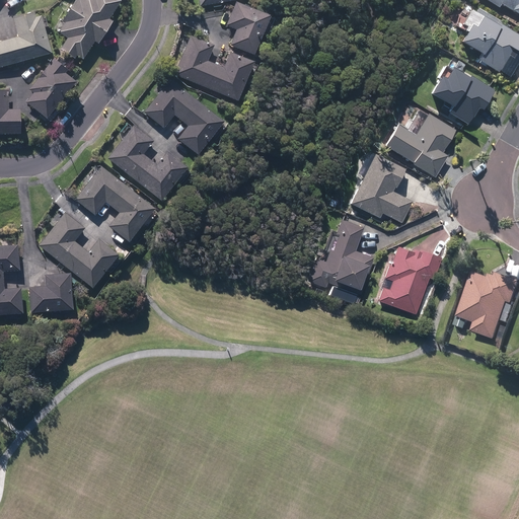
[(81,55),(118,2),(114,0),(73,0),(56,31),(65,36),(59,46),(73,56),(76,52),(81,55)]
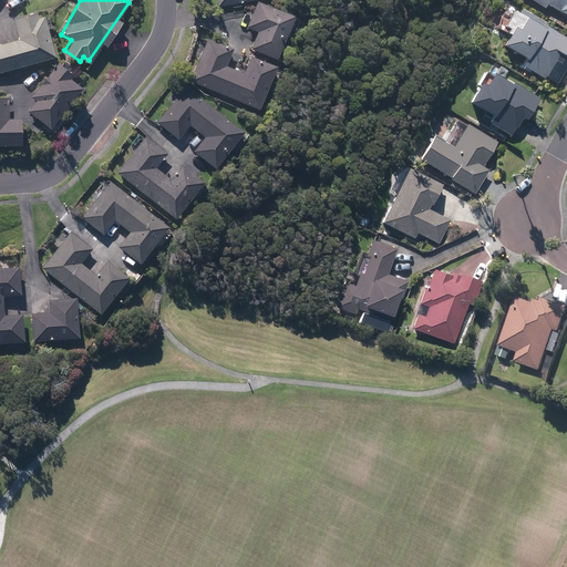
[(300,13),(256,0),(248,26),(257,28),(250,48),(274,55),(280,33),(292,37),(300,13)]
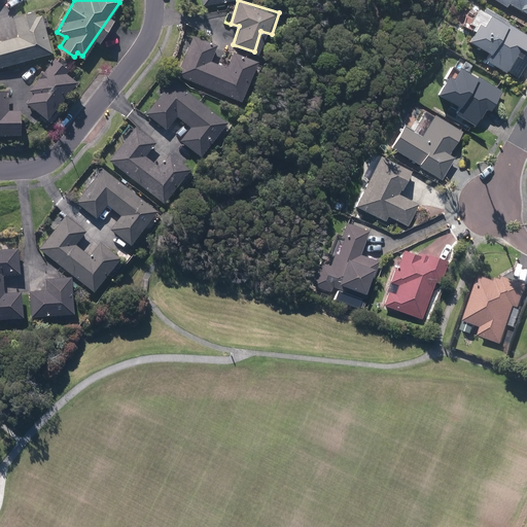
[(505,0),(526,10),(526,0),(496,0),(498,1),(498,0),(505,0)]
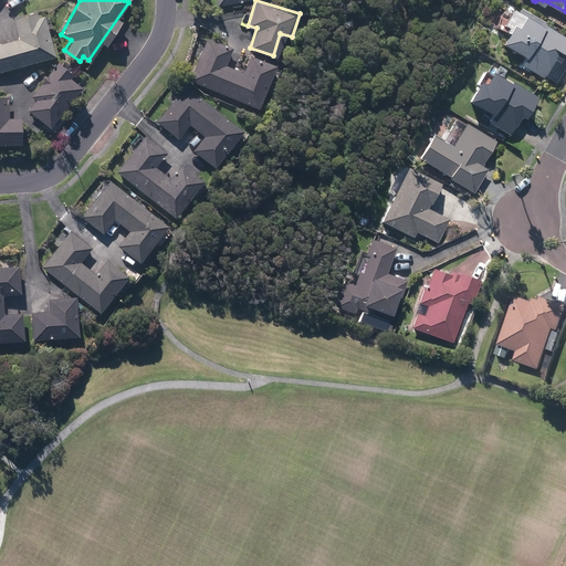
[(0,74),(55,59),(44,18),(39,19),(38,13),(13,21),(20,41),(0,46),(0,74)]
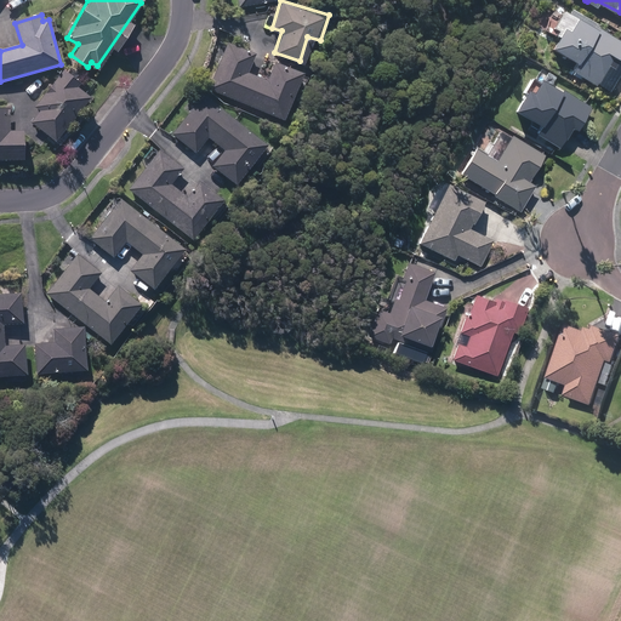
[(559,30),(551,46),(577,61),(573,70),(596,81),(610,53),(619,57),(620,52),(620,44),(577,22),(570,35),(559,30)]
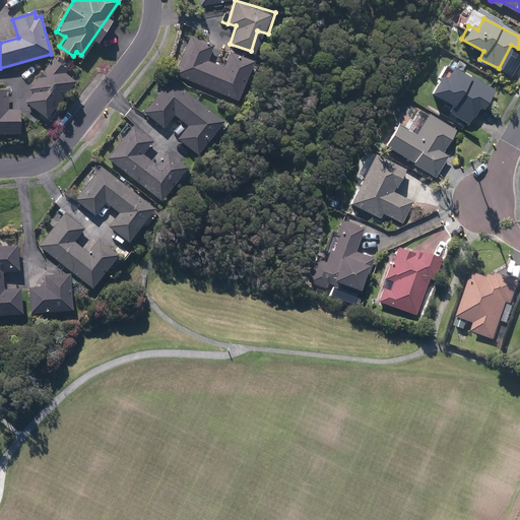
[(211,41),(192,33),(175,71),(235,98),(246,61),(228,54),(224,67),(203,58),(211,41)]
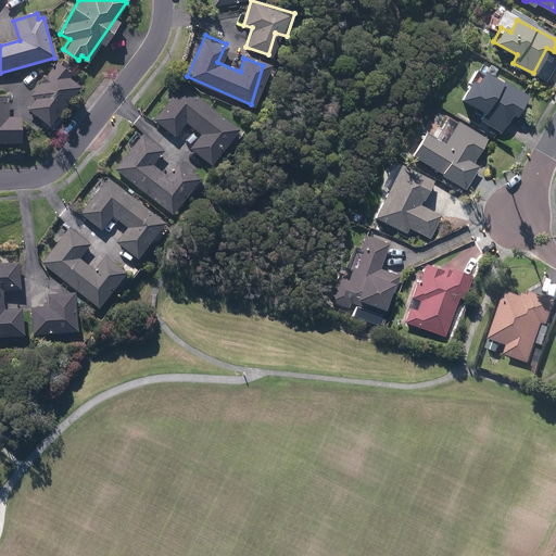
[(79,83),(55,63),(30,92),(35,97),(27,105),(47,122),(79,83)]
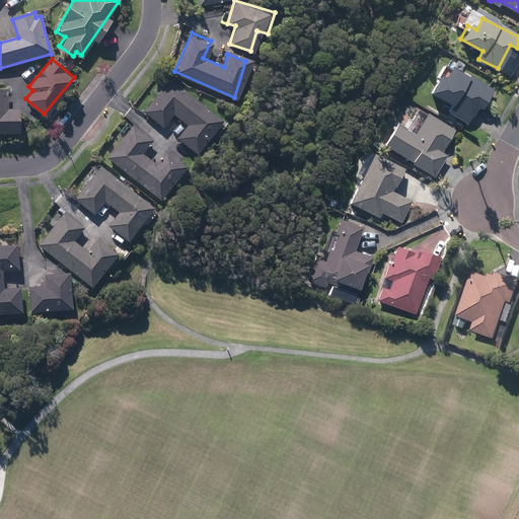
[(469,72),(448,67),(444,76),(439,74),(434,82),(429,90),(452,103),(450,109),(467,118),(475,103),(483,107),(494,89),(469,72)]
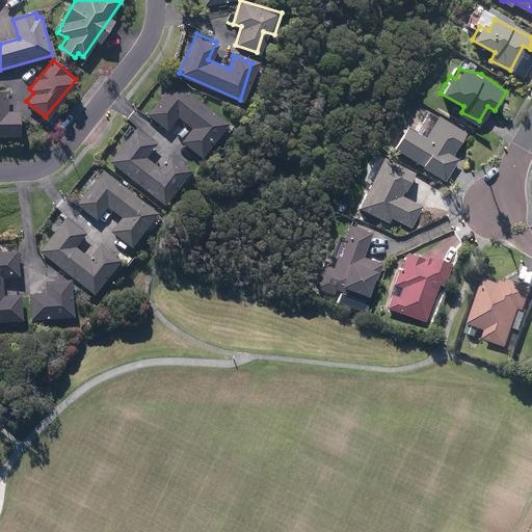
[(223,123),(173,82),(149,112),(165,125),(175,114),(191,127),(181,139),(198,154),(223,123)]
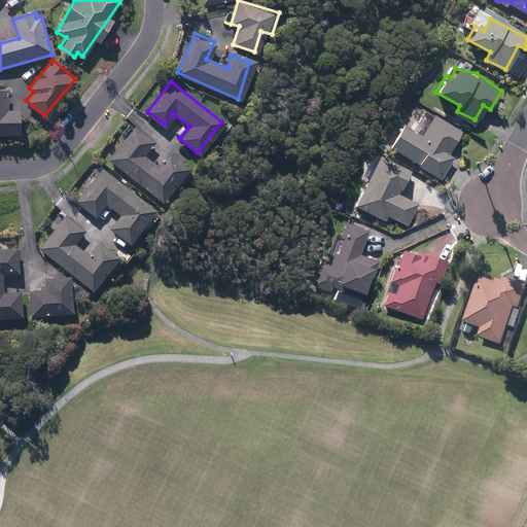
[(0,136),(21,136),(20,112),(8,112),(8,93),(0,92),(0,136)]
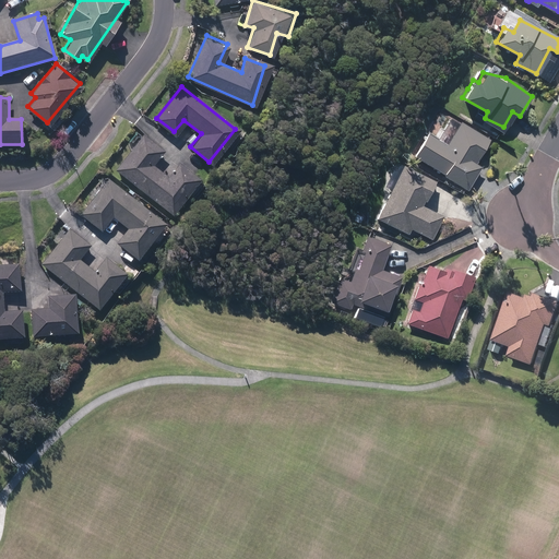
[(466,187),(487,138),(459,126),(448,143),(431,133),(414,154),(440,170),(441,176),(466,187)]
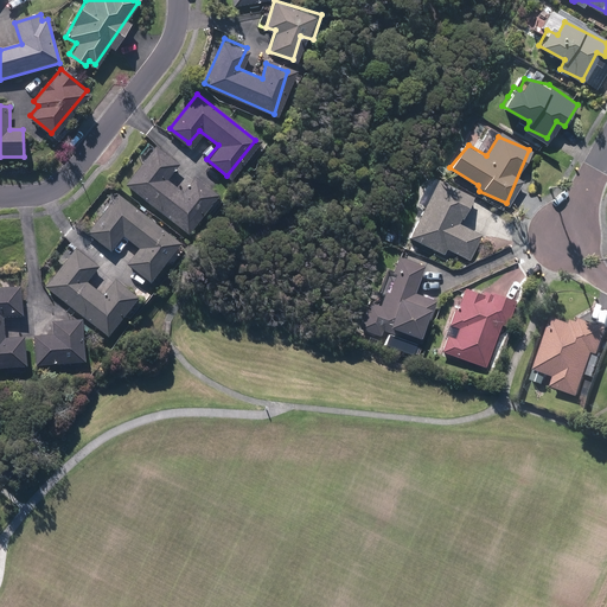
[(157,144),(126,180),(189,231),(218,196),(198,179),(185,195),(163,177),(177,160),(157,144)]
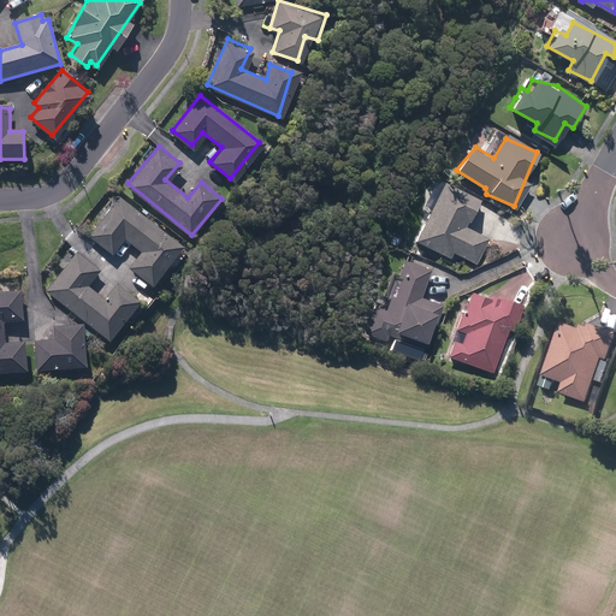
[(478,200),(445,184),(418,237),(446,253),(449,248),(473,260),(486,235),(462,223),(469,209),(472,211),(478,200)]
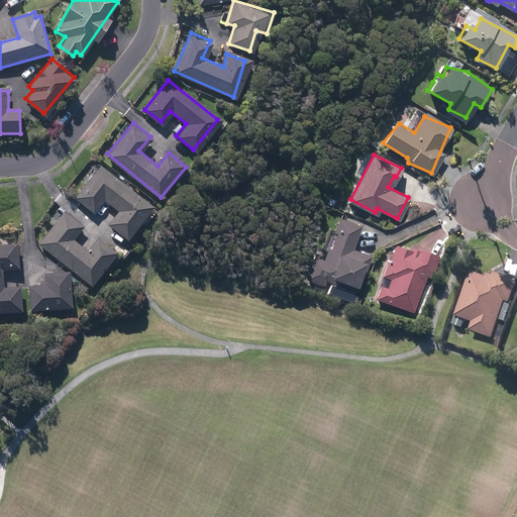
[(149,205),(101,165),(76,195),(93,209),(103,197),(118,210),(108,222),(125,235),(149,205)]
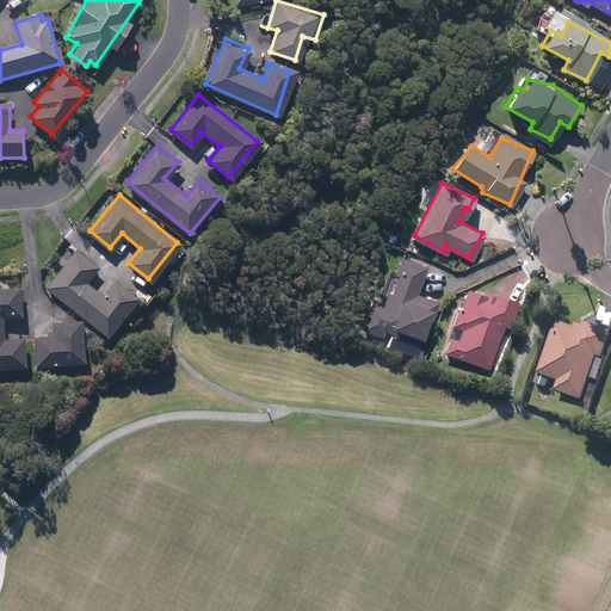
[(75,247),(45,285),(110,334),(137,298),(113,279),(102,294),(85,281),(97,265),(75,247)]
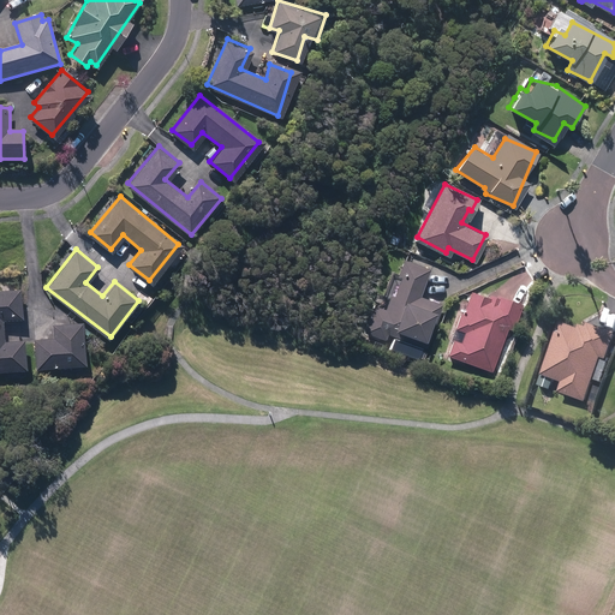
[(423,338),(439,303),(421,293),(428,266),(405,261),(387,305),(372,305),(365,330),(384,335),(390,328),(423,338)]
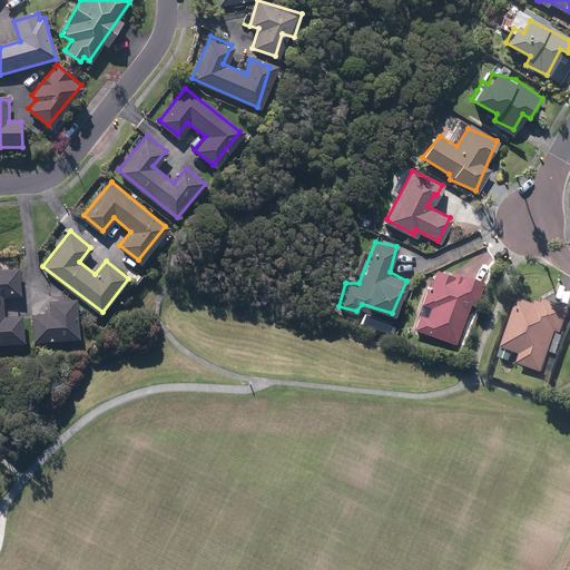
[(0,271),(0,345),(25,344),(22,317),(5,318),(3,300),(21,297),(19,269),(0,271)]
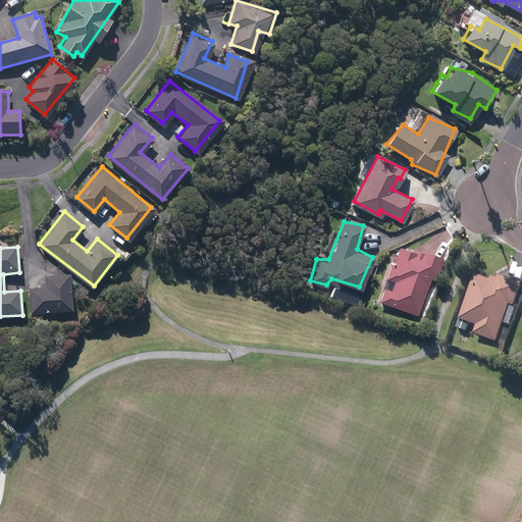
[(384,289),(379,301),(417,313),(428,277),(433,279),(440,260),(401,247),(395,265),(390,264),(386,276),(396,279),(392,291),(384,289)]
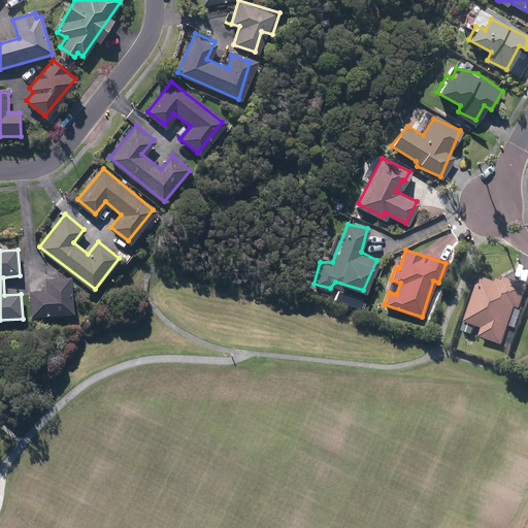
[(497,278),(484,274),(467,319),(484,325),(481,333),(502,340),(516,303),(522,305),(527,293),(527,284),(509,277),(497,278)]
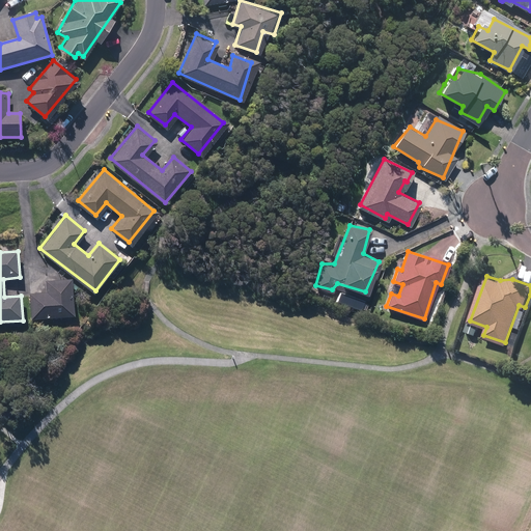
[(47,291),(31,292),(32,314),(73,312),(71,278),(46,279),(47,291)]
